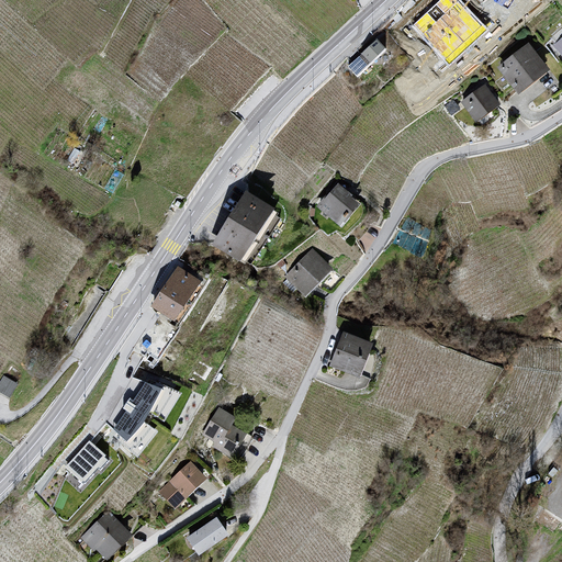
[(385,48),(377,38),(349,64),(358,75),(385,48)]
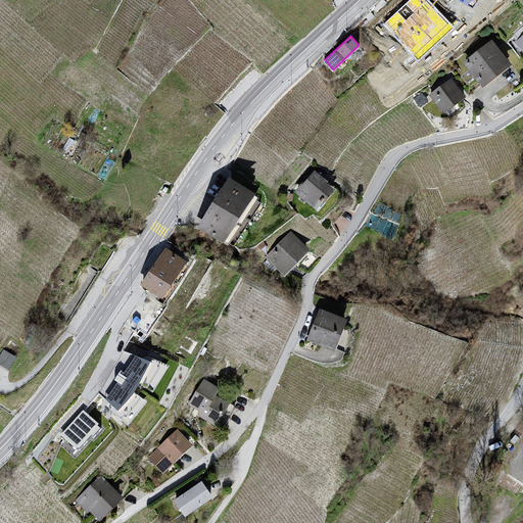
[(511,63),(491,38),(462,60),(482,86),(511,63)]
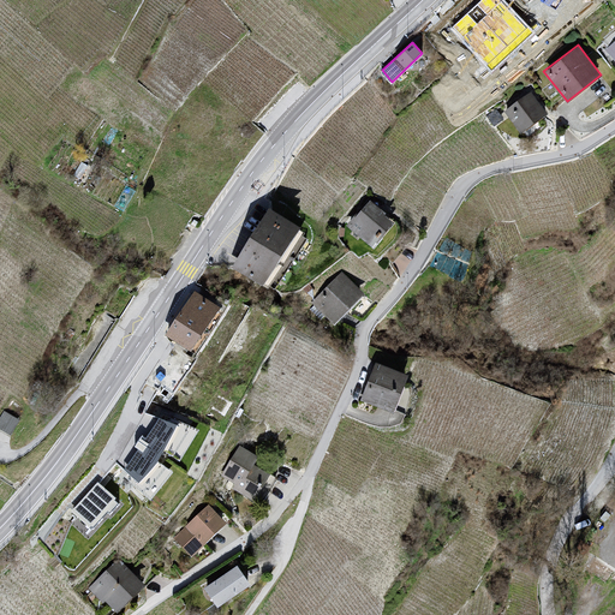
[(547,113),(530,91),(503,111),(520,132),(547,113)]
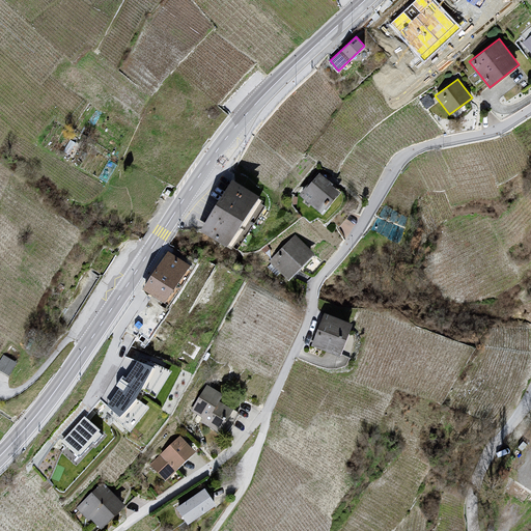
[(341,192),(318,171),(300,193),(324,213),(341,192)]
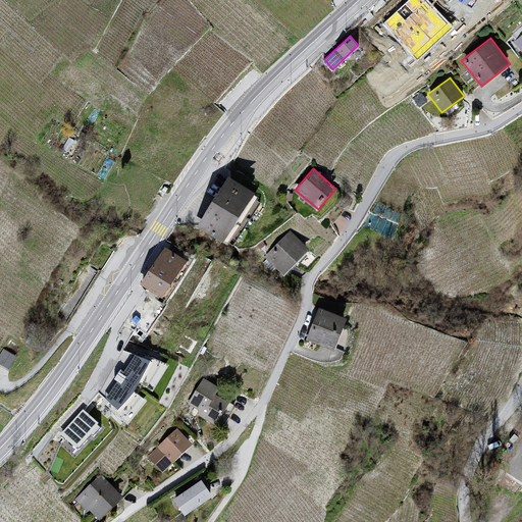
[(253,193),(227,176),(196,225),(222,242),(253,193)]
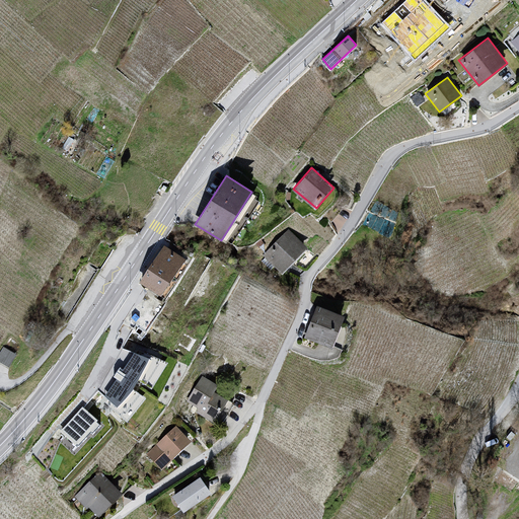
[(307,247),(288,229),(264,255),(282,274),(307,247)]
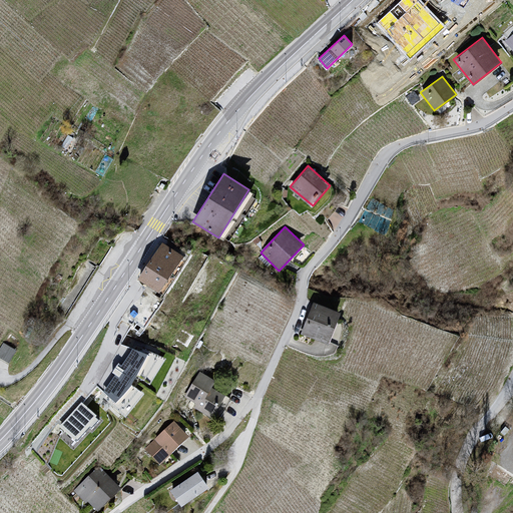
[(183,258),(161,242),(138,279),(159,293),(183,258)]
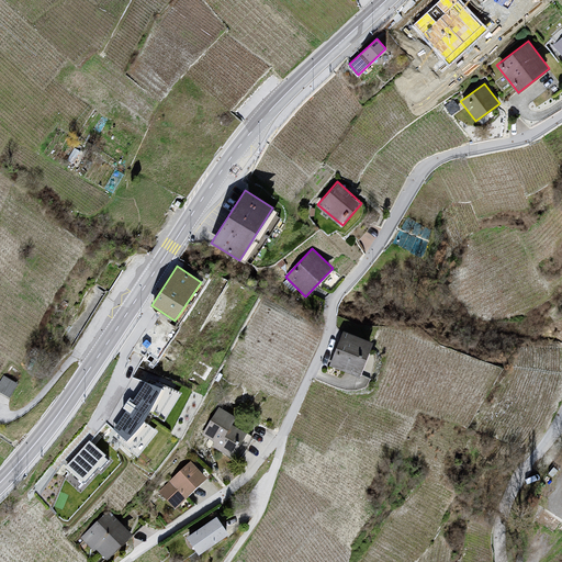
[(373,343),(343,332),(330,364),(360,375),(373,343)]
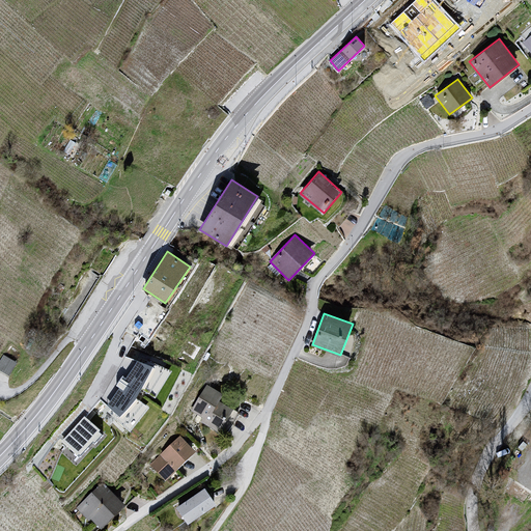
[(17,362),(4,355),(0,362),(0,370),(8,375),(17,362)]
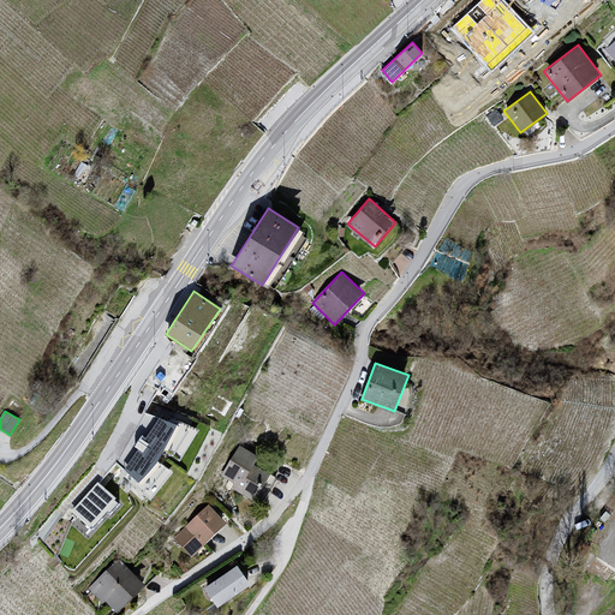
[(175,425),(157,417),(145,435),(141,434),(133,445),(137,448),(124,467),(138,481),(162,458),(175,425)]
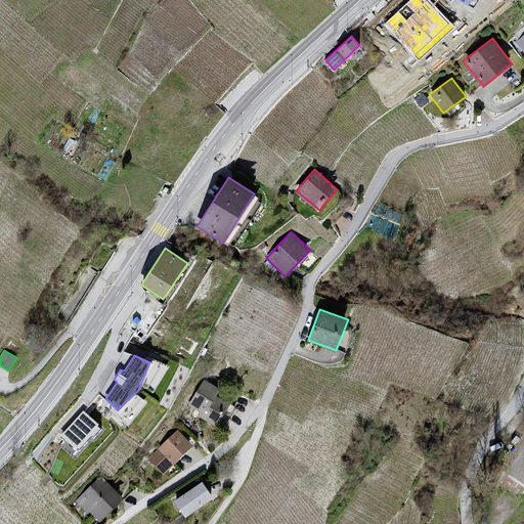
[(222,390),(205,379),(189,403),(202,410),(199,417),(216,427),(229,404),(218,397),(222,390)]
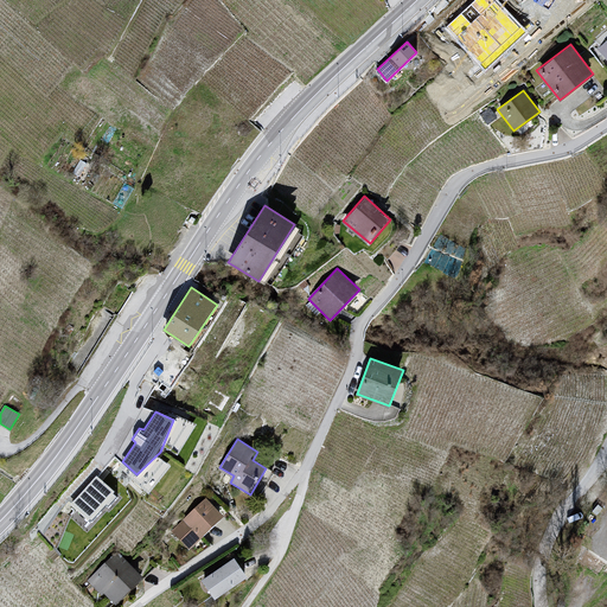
[(115,493),(95,474),(70,502),(89,521),(115,493)]
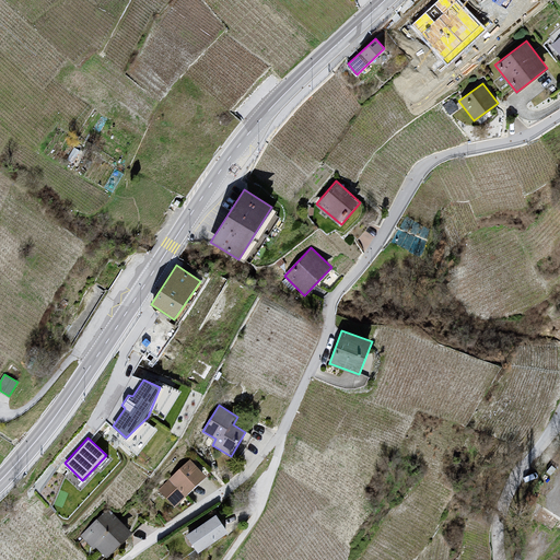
[(207,476),(189,458),(159,489),(175,506),(207,476)]
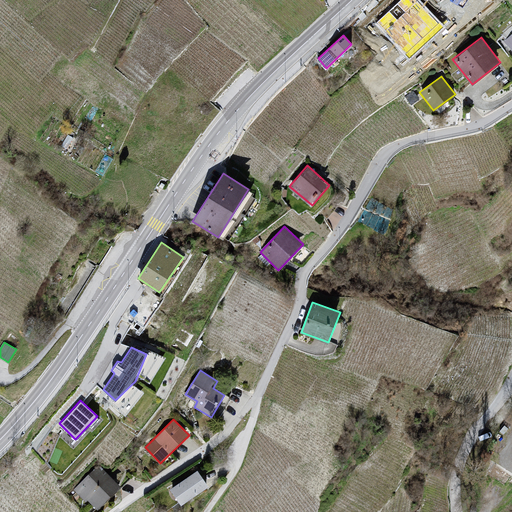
[(121,487),(102,467),(78,490),(97,510),(121,487)]
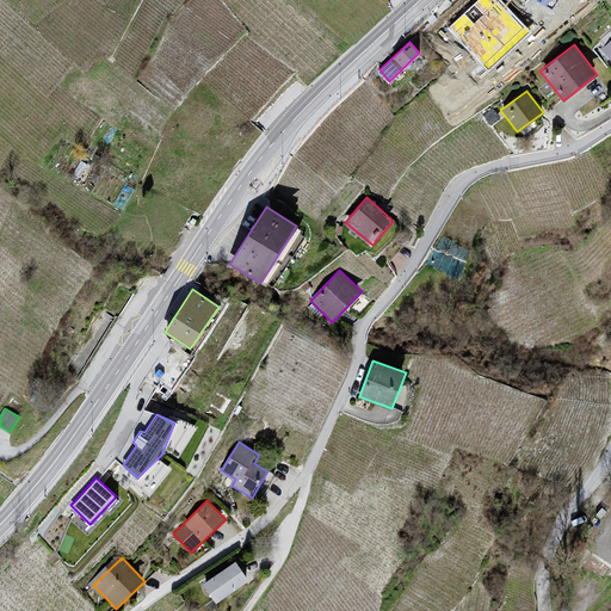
[(248,581),(236,562),(203,585),(216,603),(248,581)]
